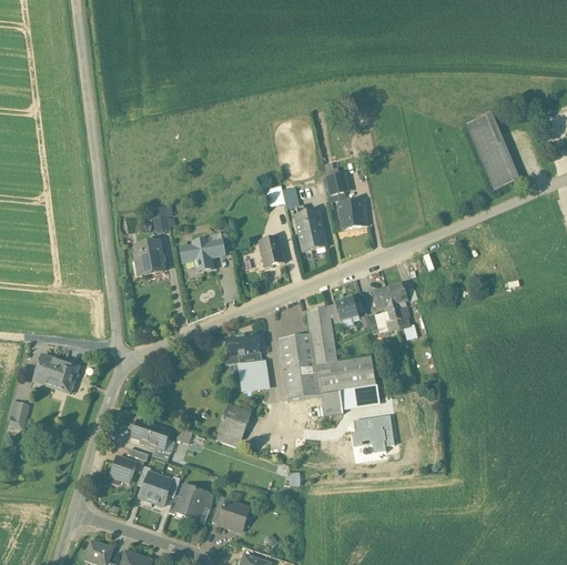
[(518,179),(492,114),(490,114),(464,125),(492,190),(518,179)]
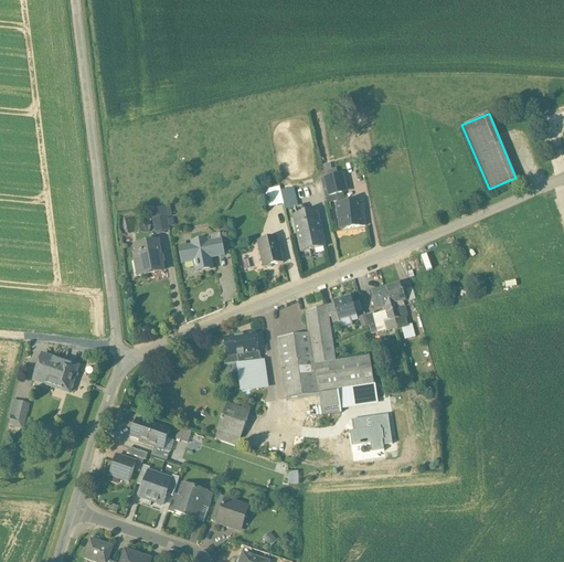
[(337,172),(320,177),(325,194),(341,191),(337,172)]
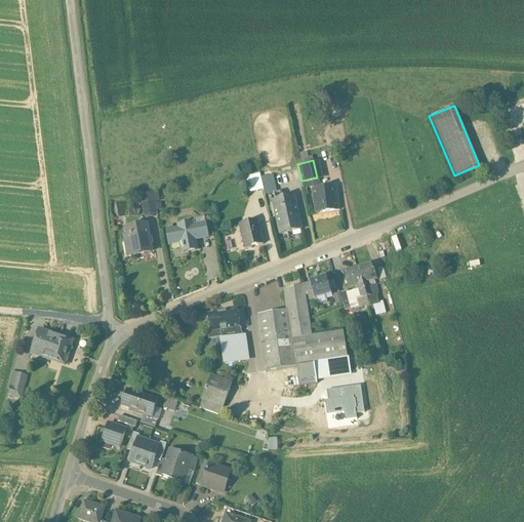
[(272,167),(260,169),(264,186),(275,184),(272,167)]
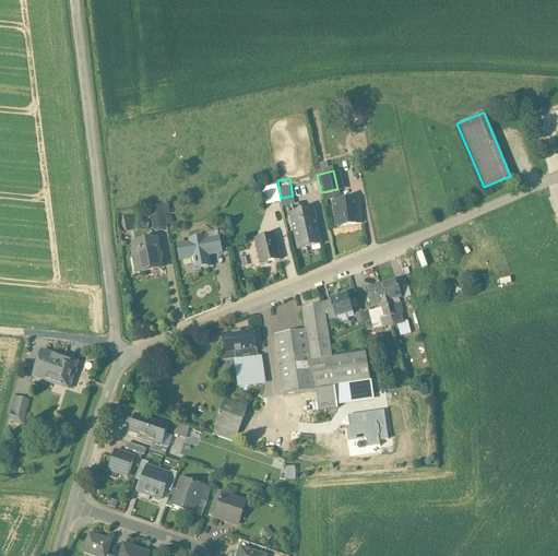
[(276,187),(263,190),(266,202),(280,199),(276,187)]
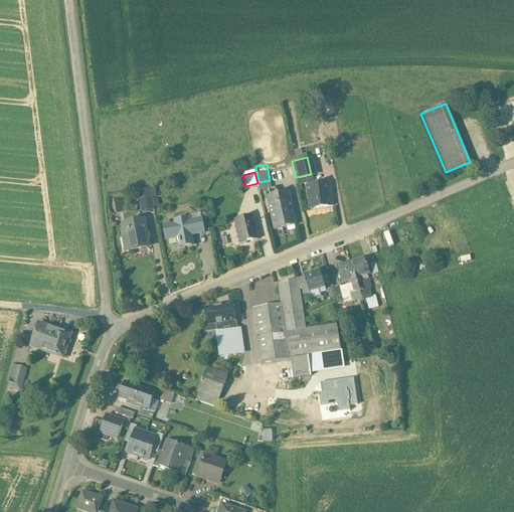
[(329,181),(306,184),(309,206),(332,203),(329,181)]
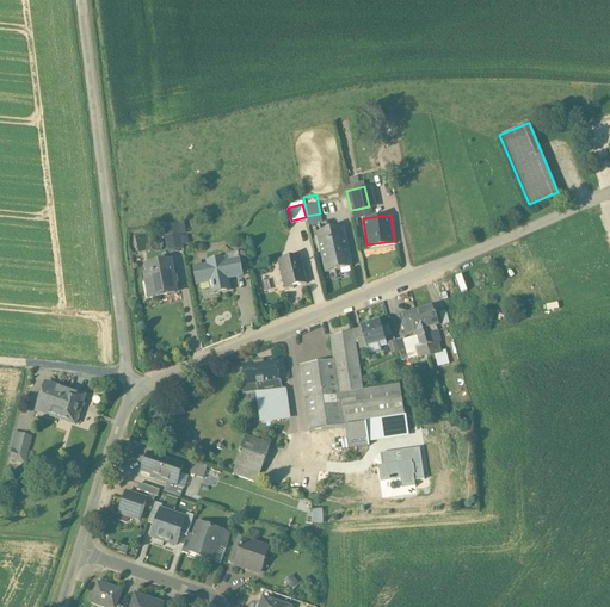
[(182,234),(186,233),(184,221),(159,224),(160,236),(165,236),(182,234)]
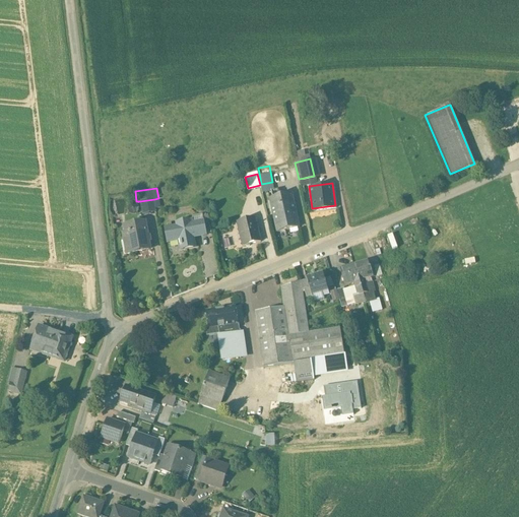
[(292,192),(268,197),(276,230),(299,224),(292,192)]
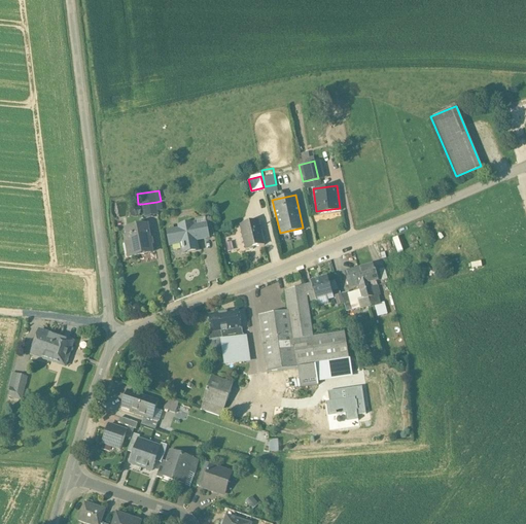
[(156,202),(142,204),(144,216),(158,214),(156,202)]
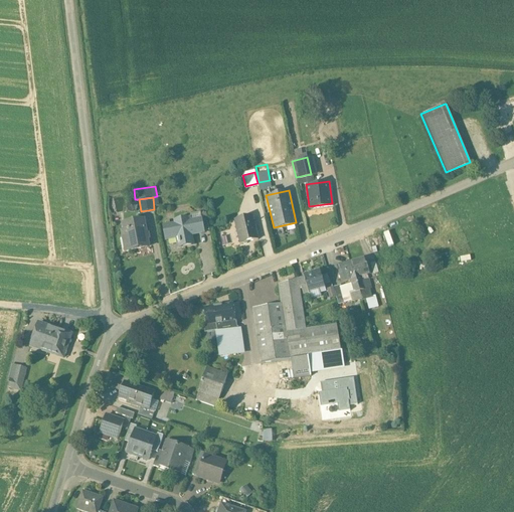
[(205,211),(198,212),(199,217),(200,217),(202,229),(208,228),(205,211)]
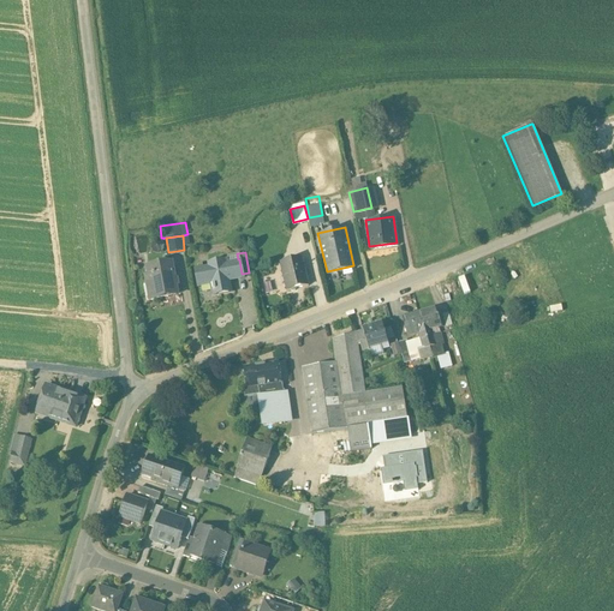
[(237,253),(226,256),(227,258),(209,262),(209,265),(197,268),(198,273),(195,273),(197,283),(213,281),(213,285),(210,285),(212,288),(214,288),(214,292),(228,289),(226,276),(242,274),(239,259),(238,259),(237,253)]
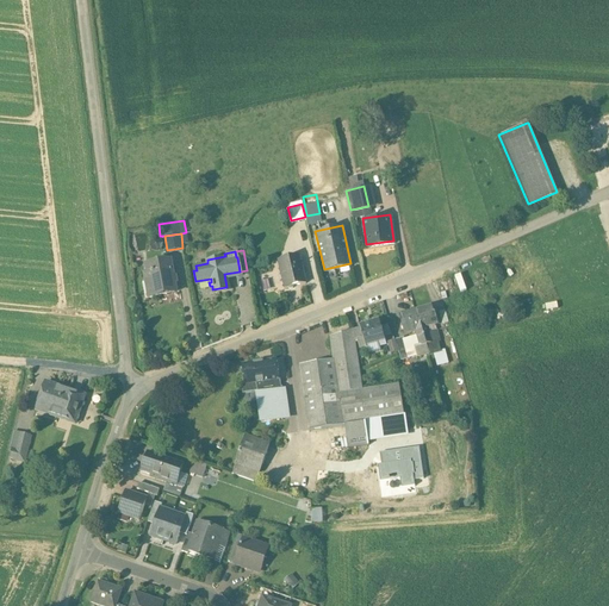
[(298,254),(277,258),(283,286),(286,285),(289,286),(291,286),(292,283),(305,281),(298,254)]
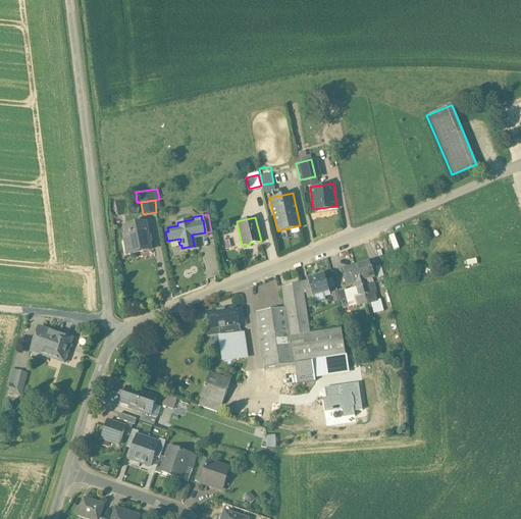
[(142,221),(125,224),(126,231),(143,228),(142,221)]
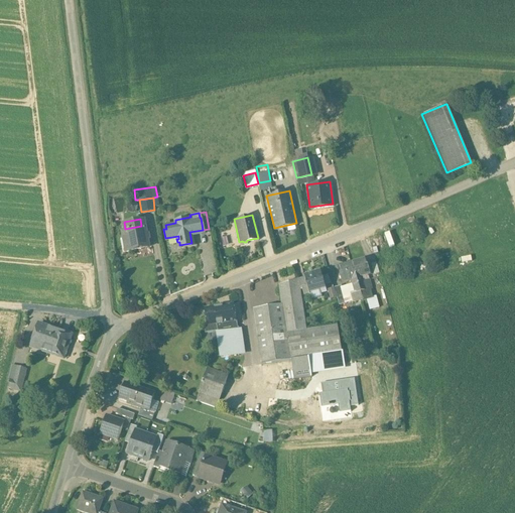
[(125,229),(121,229),(123,236),(126,236),(128,243),(131,243),(132,249),(141,247),(140,245),(147,244),(143,225),(125,229)]
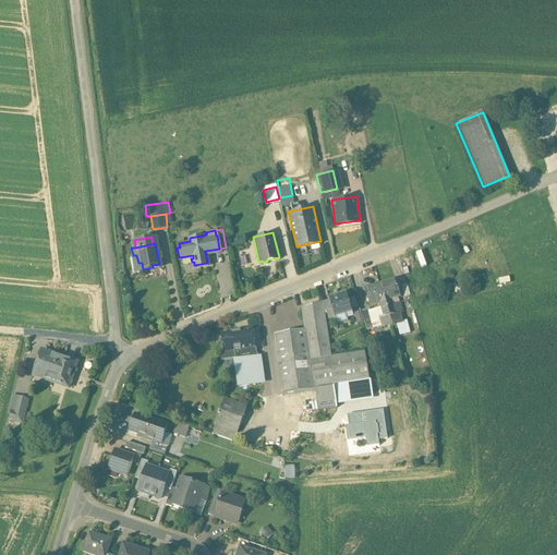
[(423,248),(415,250),(421,265),(427,263),(423,248)]
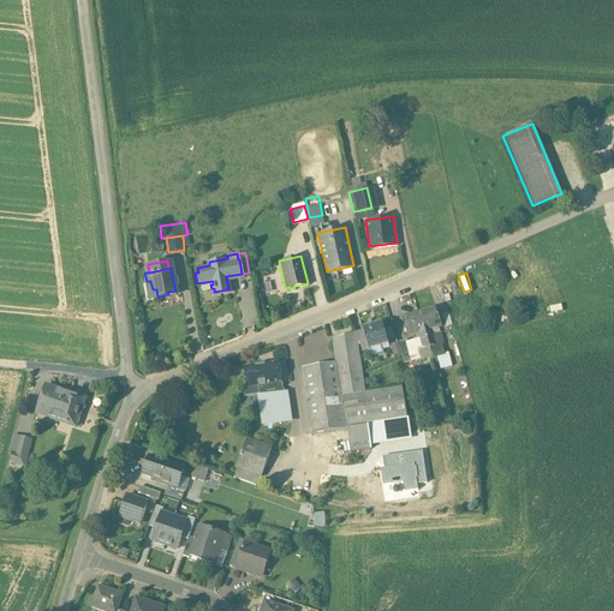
[(424,329),(430,327),(440,324),(435,306),(418,311),(424,329)]
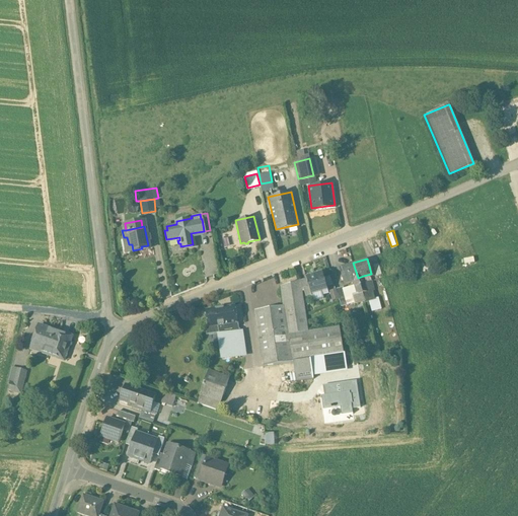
[(358,278),(353,263),(340,267),(344,282),(351,280),(353,285),(355,293),(361,291),(358,278)]
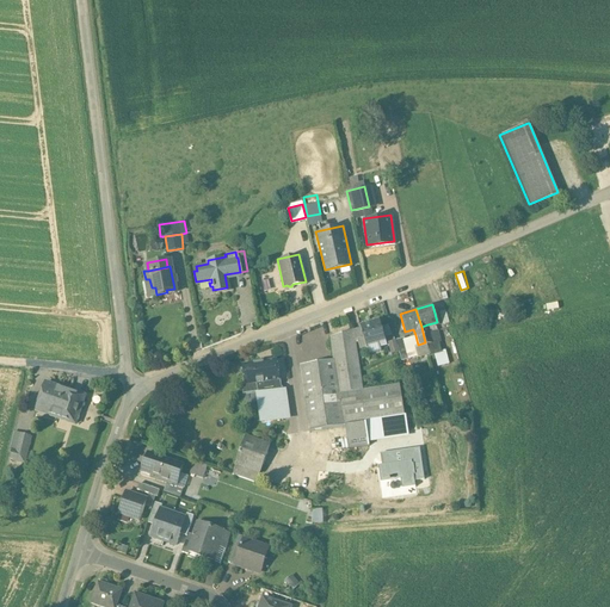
[(445,309),(438,311),(443,323),(449,322),(445,309)]
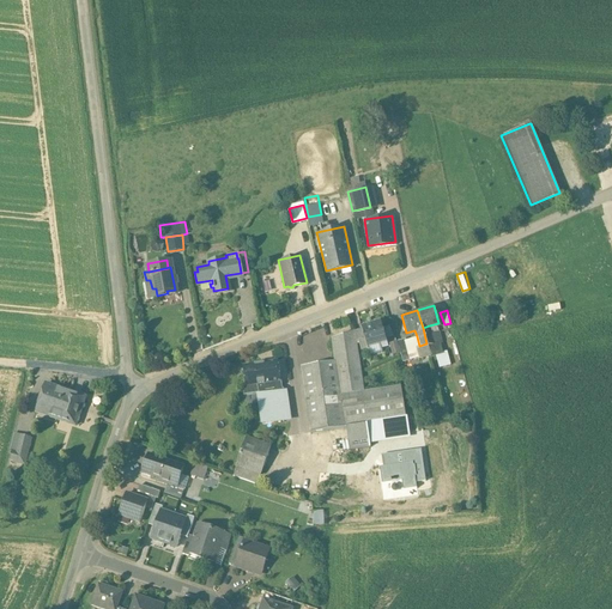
[(380,322),(361,327),(361,328),(365,346),(386,340),(380,322)]
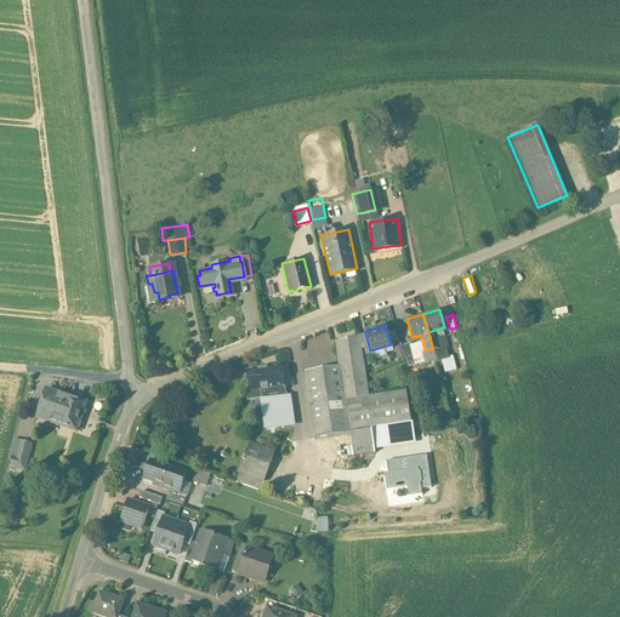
[(434,330),(428,332),(432,348),(436,359),(447,355),(443,346),(447,344),(443,333),(436,336),(434,330)]
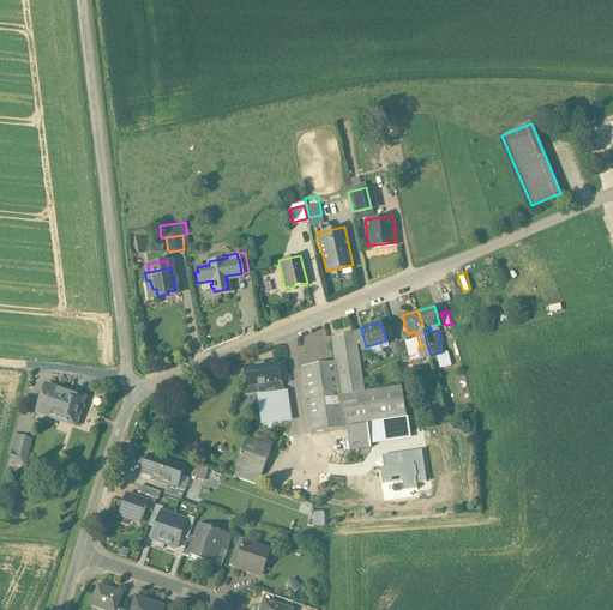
[(354,328),(330,336),(334,360),(335,360),(341,392),(341,393),(364,390),(356,342),(354,330),(354,328)]
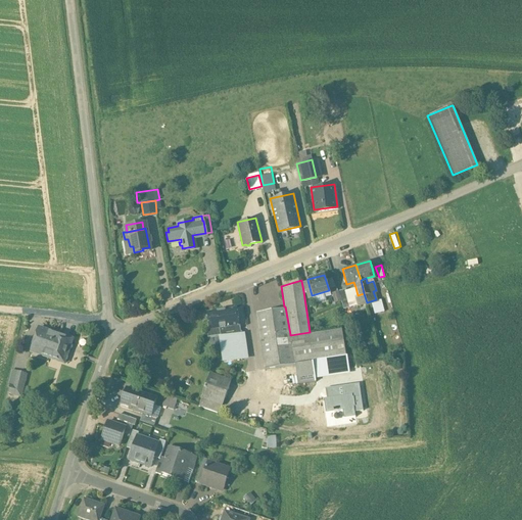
[(307,280),(301,281),(303,291),(305,291),(306,296),(312,295),(307,280)]
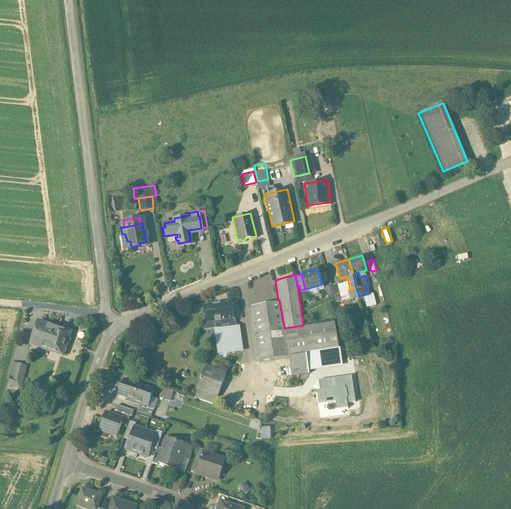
[(337,281),(331,283),(336,301),(342,299),(338,284),(337,281)]
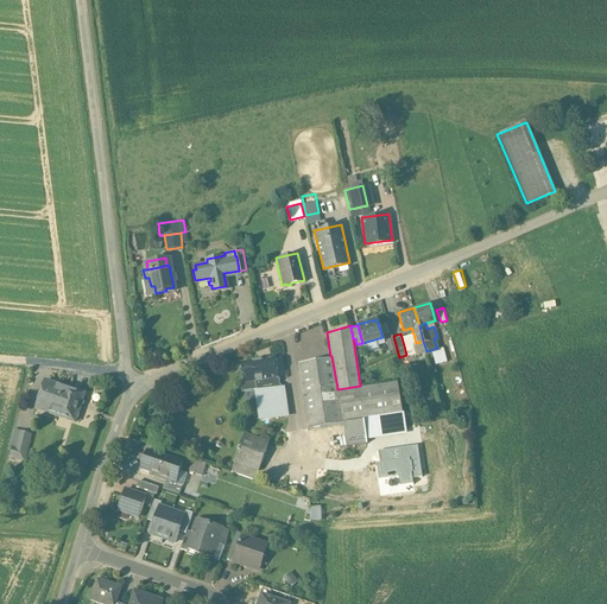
[(413,334),(402,337),(406,355),(408,357),(419,354),(416,343),(413,334)]
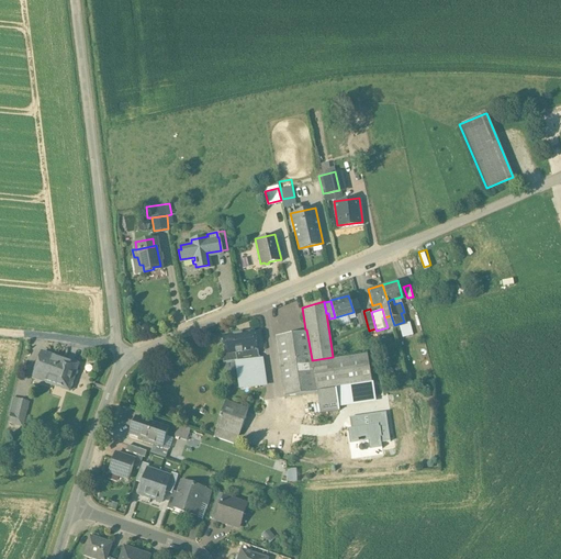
[(254,327),(221,333),(223,351),(221,353),(222,360),(234,358),(234,359),(258,356),(254,327)]
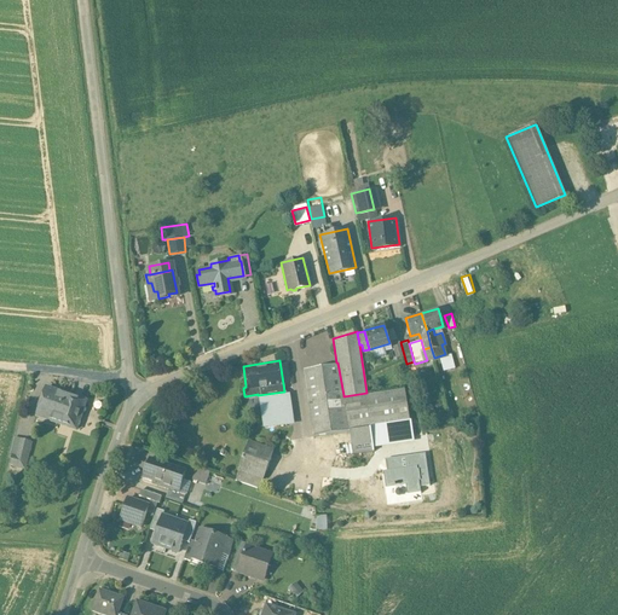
[(336,363),(304,367),(312,433),(348,428),(344,396),(344,395),(338,363),(336,363)]
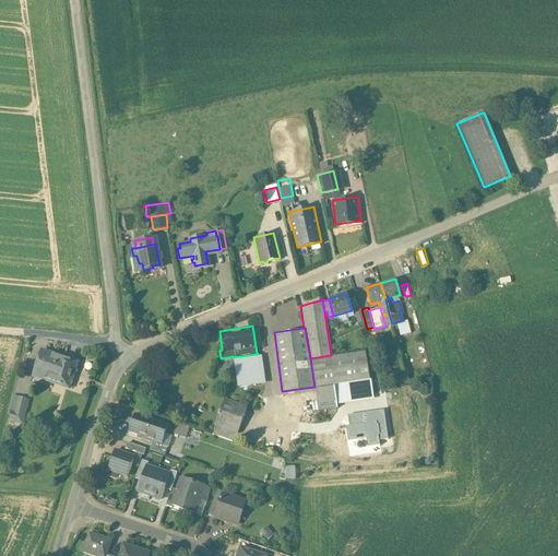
[(78,359),(44,347),(36,371),(44,374),(43,378),(69,387),(78,359)]
